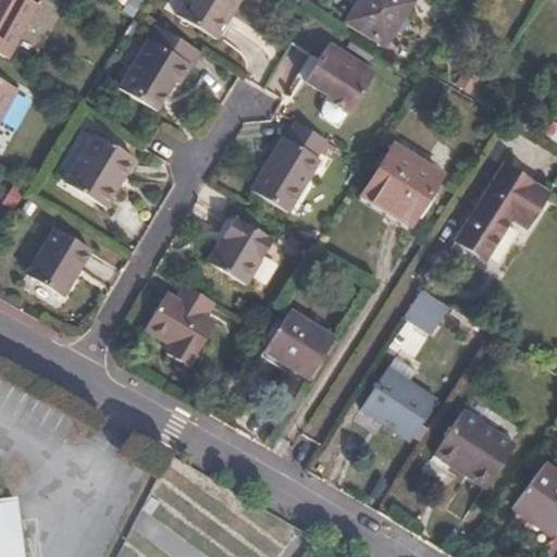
[(0,0),(0,53),(9,59),(39,3),(32,0),(0,0)]
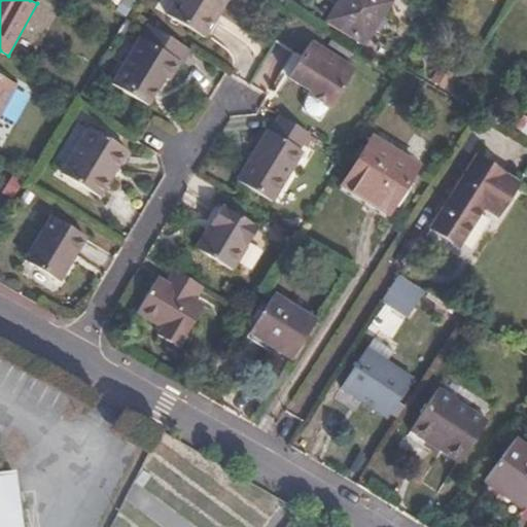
[(177,0),(168,15),(205,38),(227,0),(177,0)]
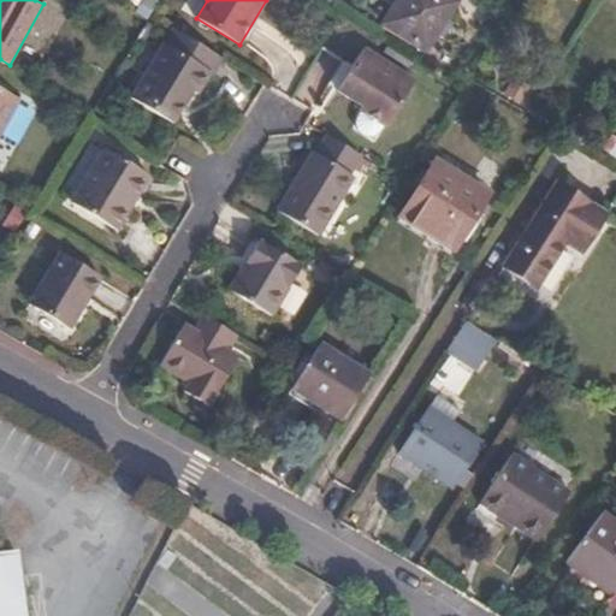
[(396,0),(381,23),(424,51),(456,1),(452,0),(396,0)]
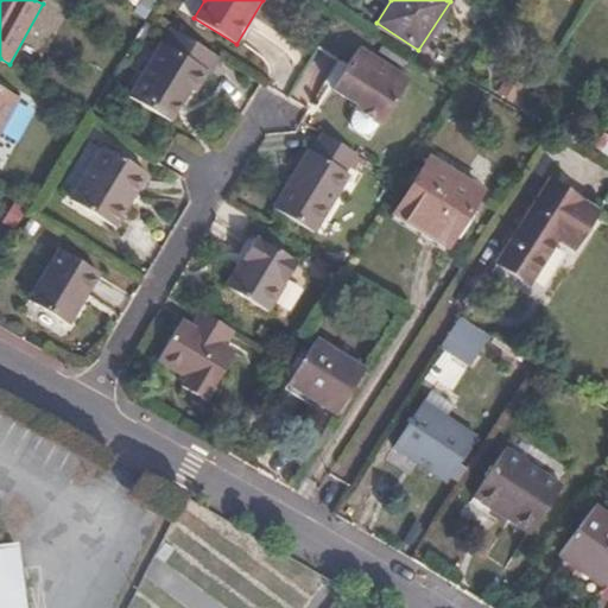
[(223,57),(175,27),(132,96),(172,121),(192,89),(197,93),(210,71),(213,73),(223,57)]
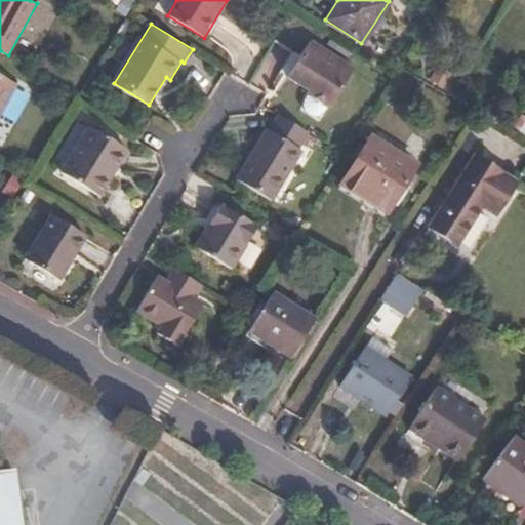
[(325,106),(351,67),(308,39),(285,75),(306,88),(303,92),(325,106)]
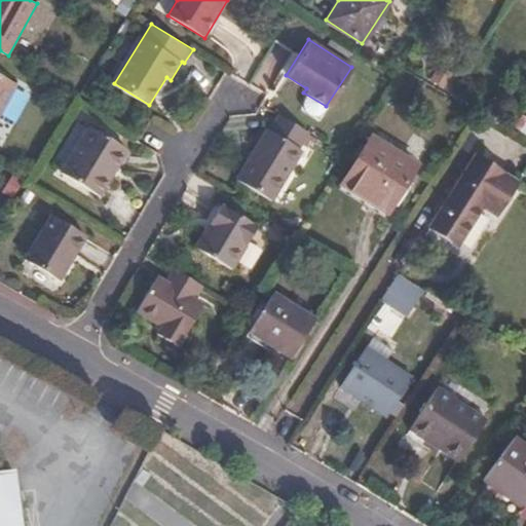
[(0,117),(17,85),(0,75),(0,117)]
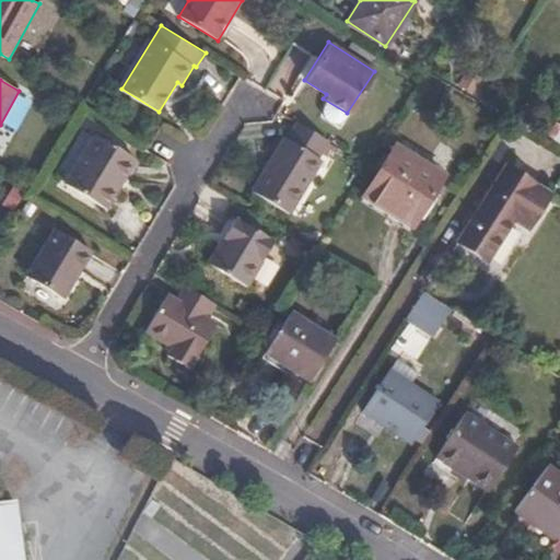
[(315,155),(325,140),(294,120),(284,136),(281,135),(248,189),(284,212),(318,158),(315,155)]
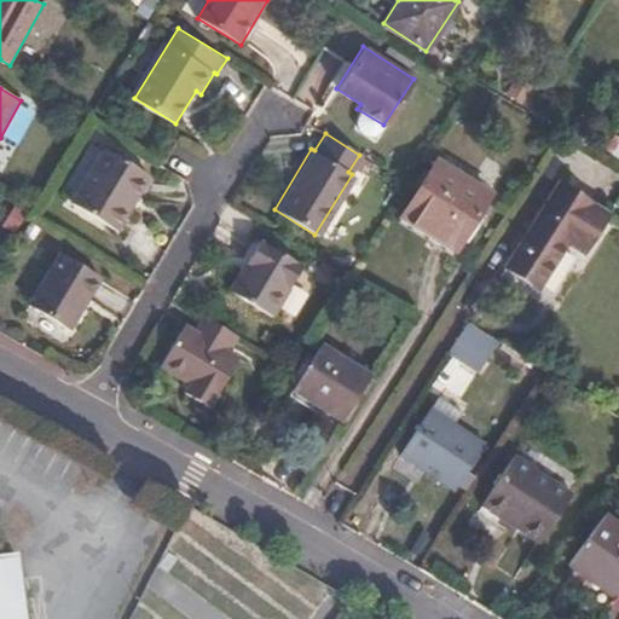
[(119,230),(152,175),(109,149),(75,202),(119,230)]
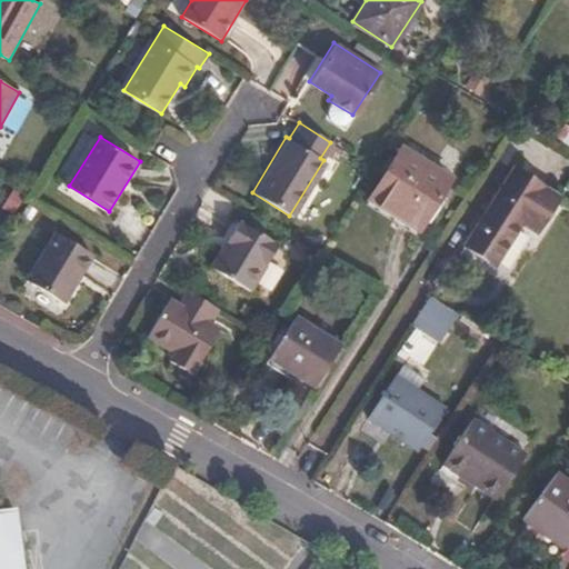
[(420,230),(455,180),(401,146),(368,197),(420,230)]
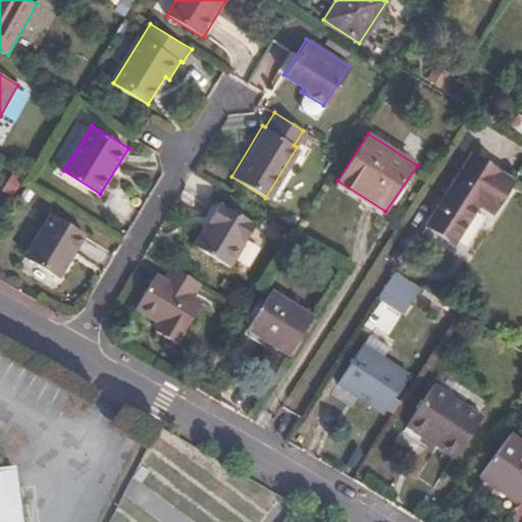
[(494,214),(514,183),(473,157),(429,224),(455,242),(481,205),(494,214)]
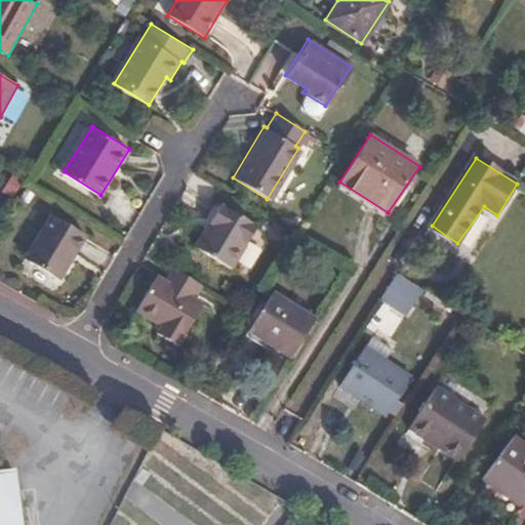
[(250,229),(253,223),(217,201),(194,242),(228,265),(237,249),(250,229)]
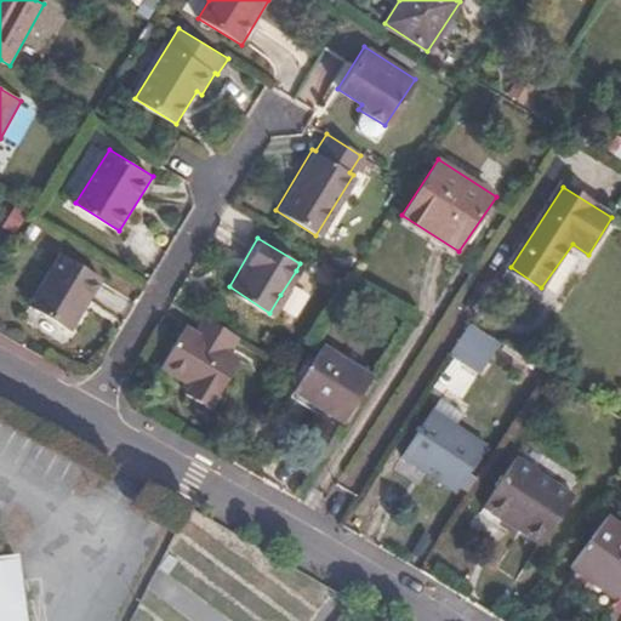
[(74,331),(104,279),(63,254),(32,306),(74,331)]
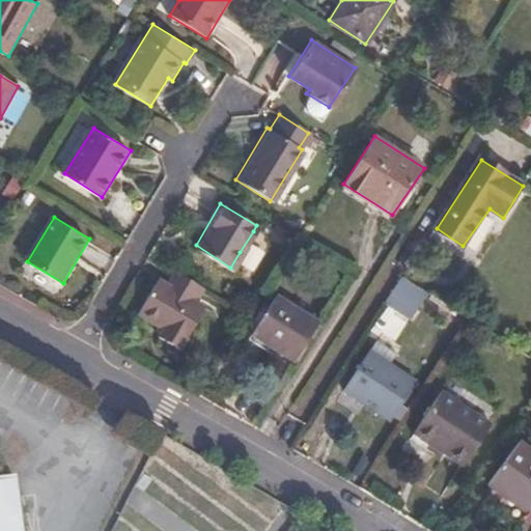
[(267,239),(253,231),(240,252),(253,260),(267,239)]
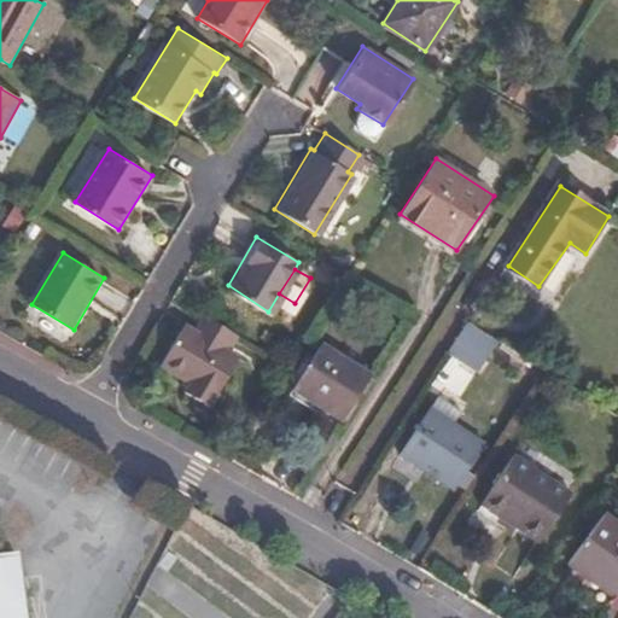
[(223,348),(233,332),(199,312),(190,328),(180,321),(156,360),(182,378),(179,386),(204,403),(234,355),(223,348)]
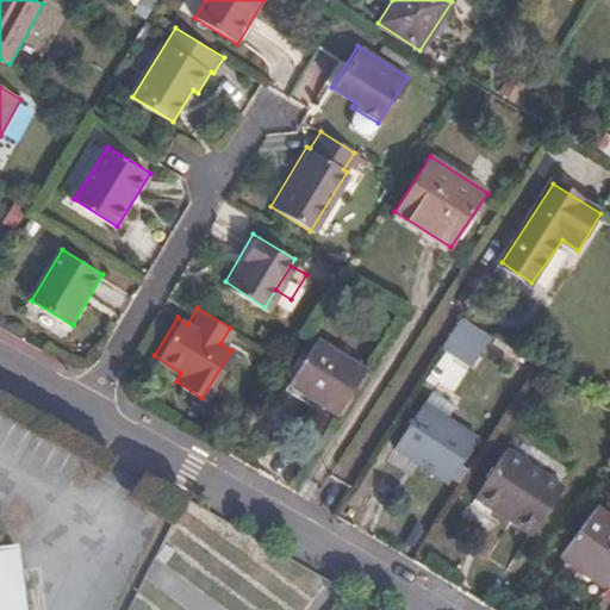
[(481,378),(503,348),(462,322),(444,353),(481,378)]
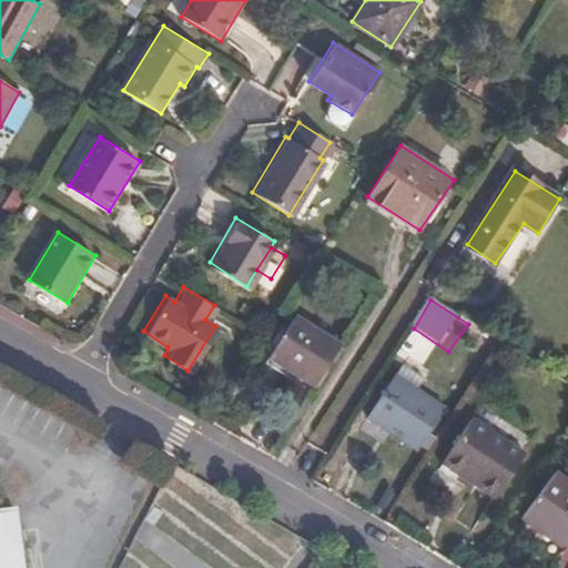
[(307,379),(333,341),(292,314),(266,353),(307,379)]
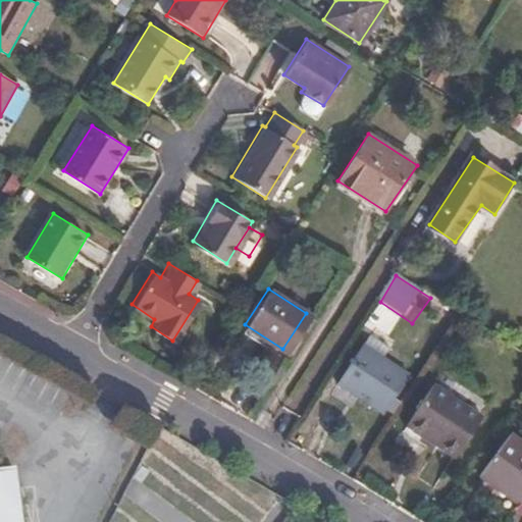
[(312,317),(306,313),(282,349),(288,353),(312,317)]
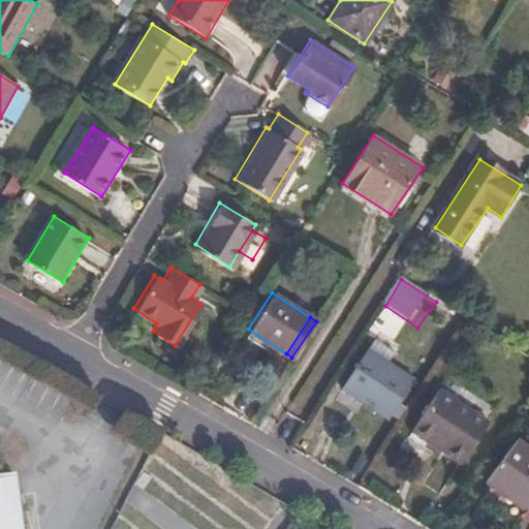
[(384,422),(411,382),(366,352),(339,391),(384,422)]
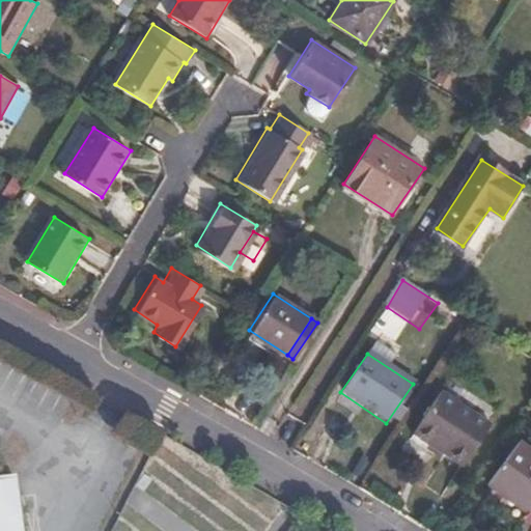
[(414,431),(437,446),(463,408),(441,393),(414,431)]
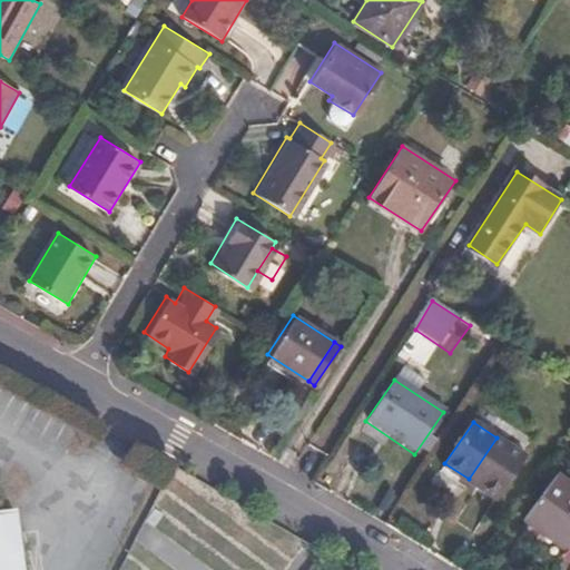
[(497,438),(469,479),(498,497),(526,455),(497,438)]
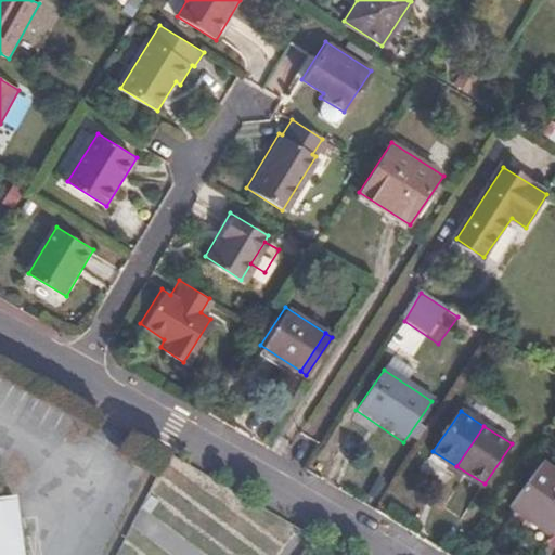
[(554,530),(554,473),(541,463),(510,505),(527,518),(531,513),(554,530)]
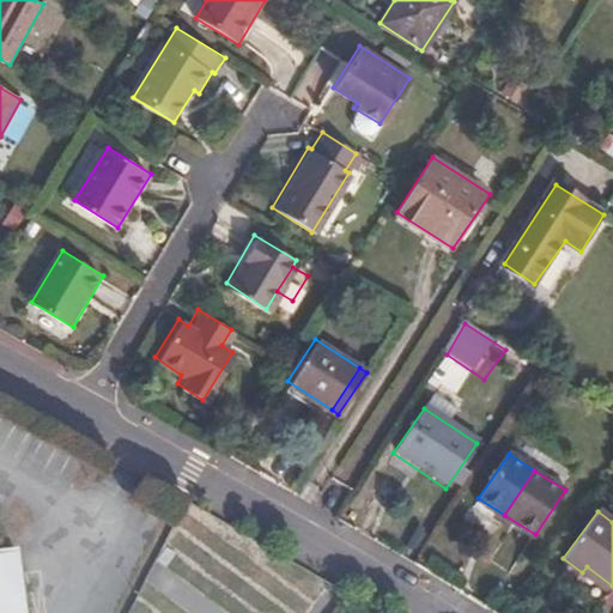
[(26,612),(18,548),(0,550),(0,612),(26,612)]
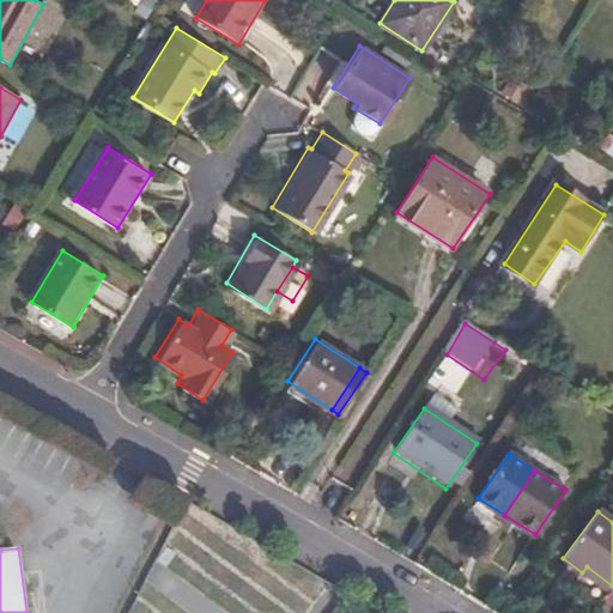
All buildings are outlined.
